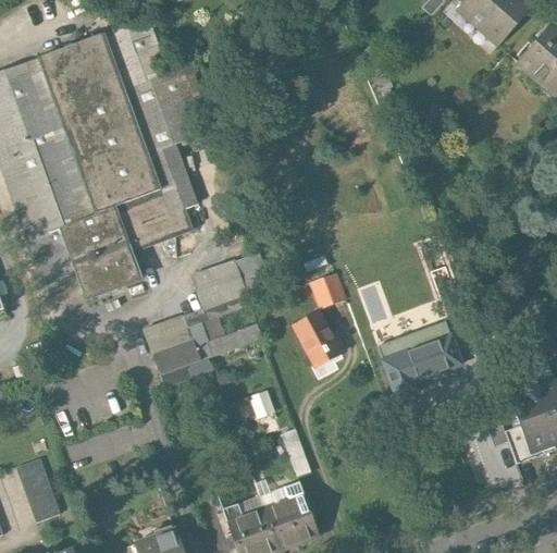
[(426,0),(421,7),(431,15),(445,0),(426,0)]
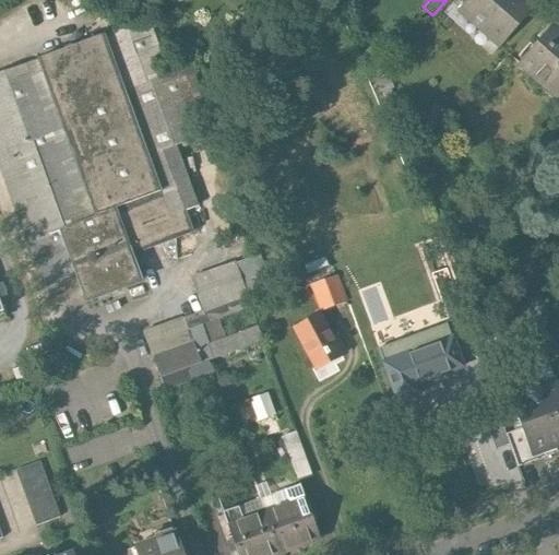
[(466,0),(459,9),(498,45),(536,2),(534,0),(466,0)]
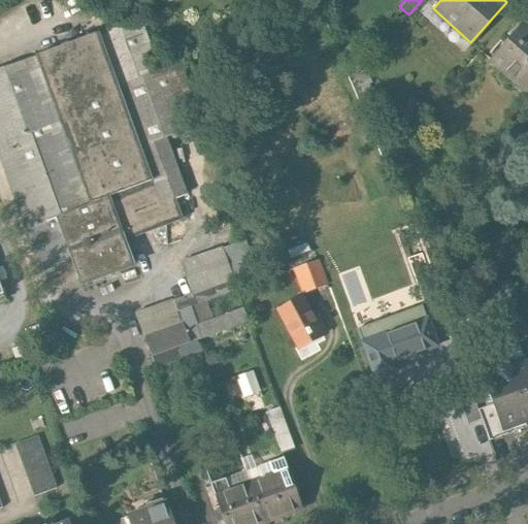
[(141,15),(0,66),(0,158),(47,289),(77,277),(80,286),(135,266),(125,238),(183,217),(175,197),(187,192),(166,135),(202,122),(180,62),(160,69),(141,15)]
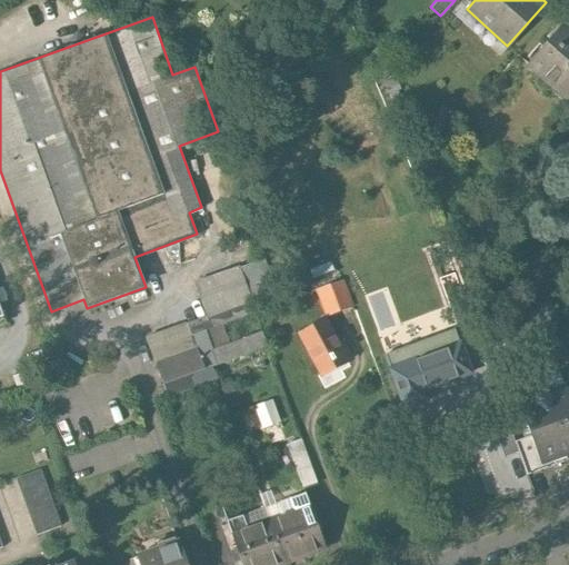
[(568,20),(528,65),(567,101),(568,98),(568,20)]
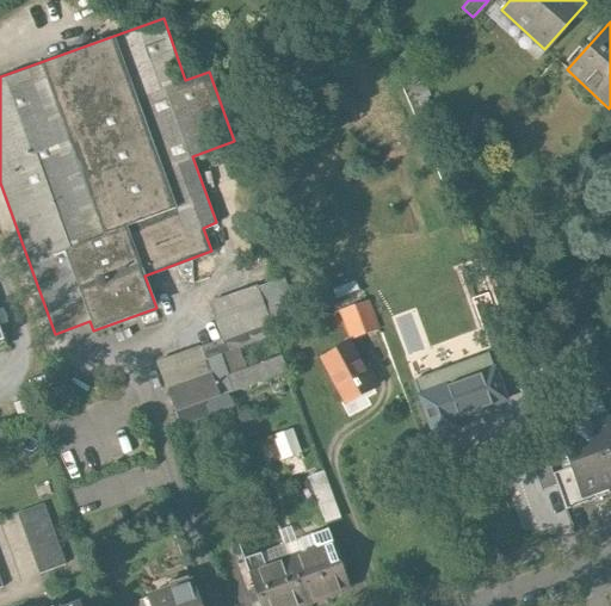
[(285,277),(257,286),(269,321),(297,311),(285,277)]
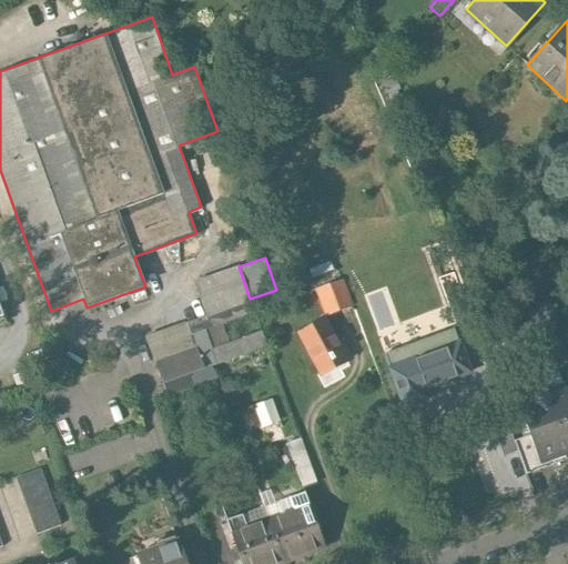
[(206,313),(250,299),(239,267),(195,281),(206,313)]
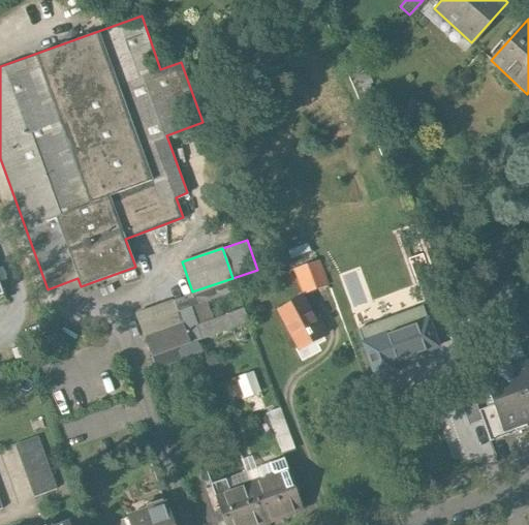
[(328,283),(319,260),(293,269),(301,292),(328,283)]
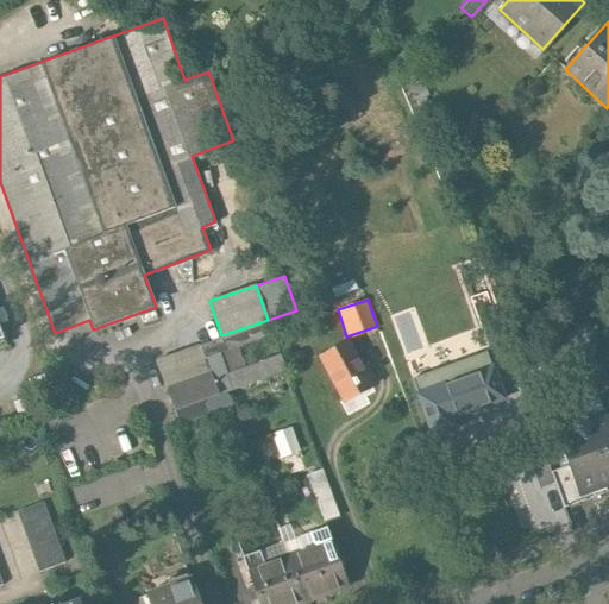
[(268,320),(221,335),(226,351),(239,346),(272,334),(268,320)]
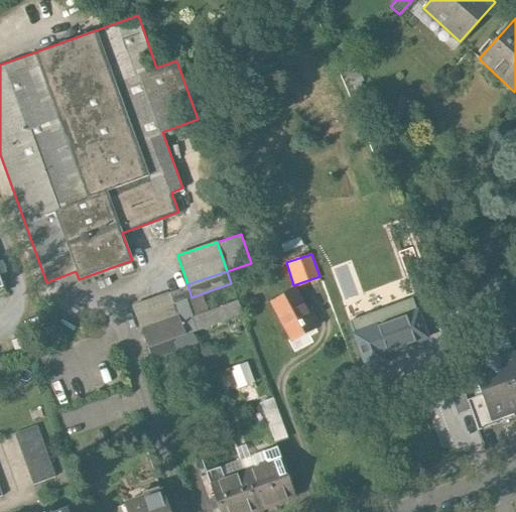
[(208,309),(203,293),(191,297),(187,284),(131,303),(146,348),(244,314),(239,299),(208,309)]
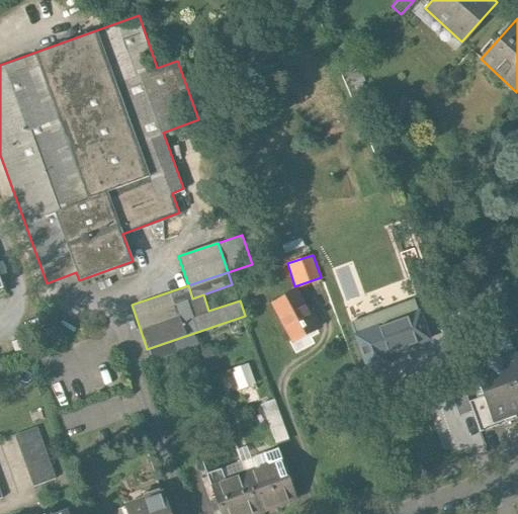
[(317,329),(296,291),(273,304),(293,342),(317,329)]
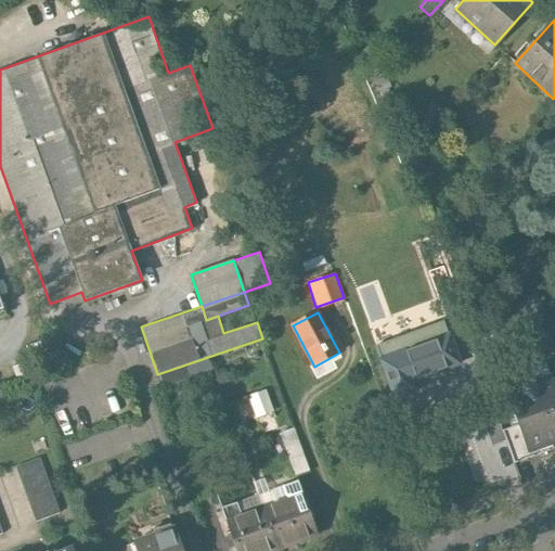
[(462,363),(450,333),(379,358),(395,399),(416,391),(413,382),(462,363)]
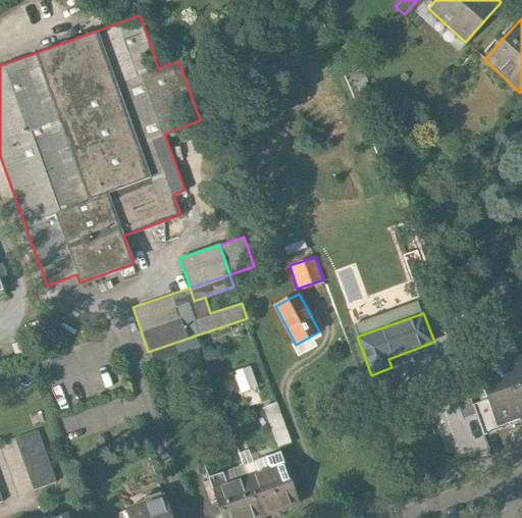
[(477,365),(497,421),(521,412),(521,359),(519,351),(477,365)]
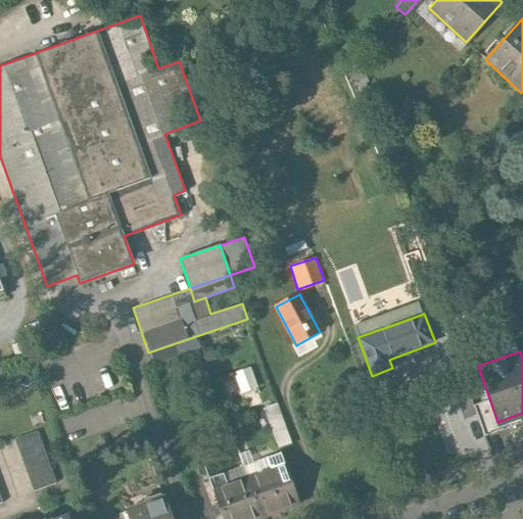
[(258,386),(250,367),(235,374),(242,392),(258,386)]
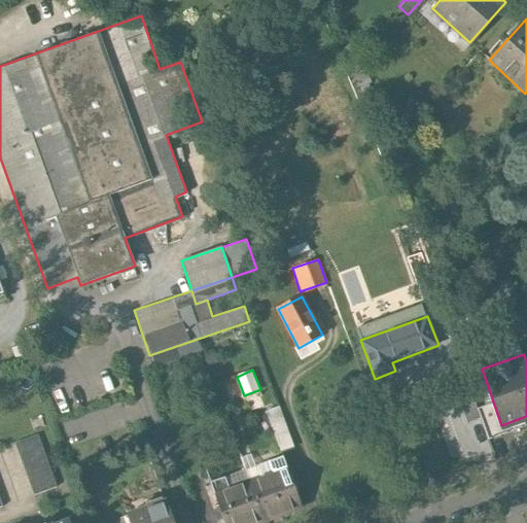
[(482,419),(472,396),(460,401),(469,424),(482,419)]
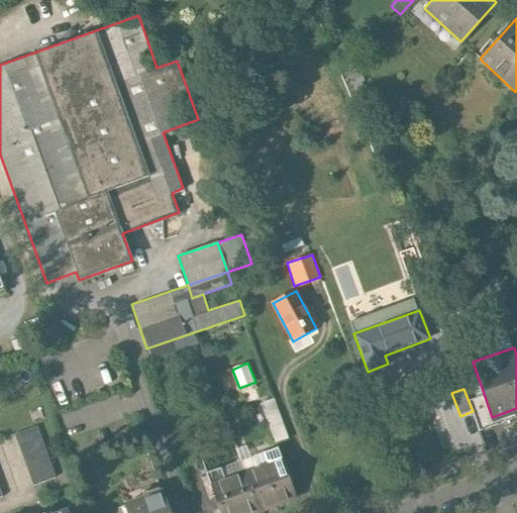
[(277,443),(290,438),(274,397),(261,401),(277,443)]
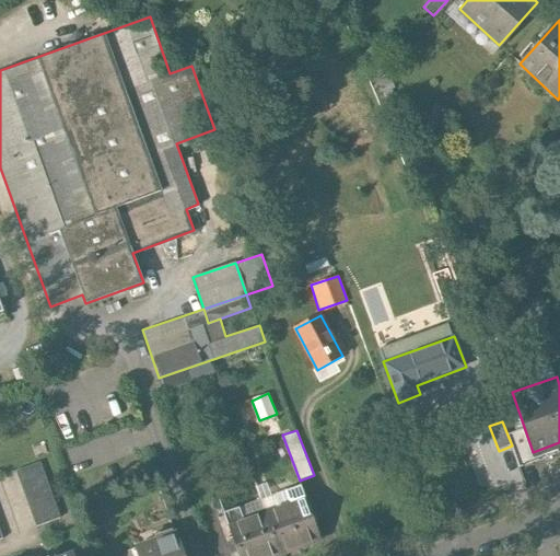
[(41,461),(16,470),(36,524),(60,516),(41,461)]
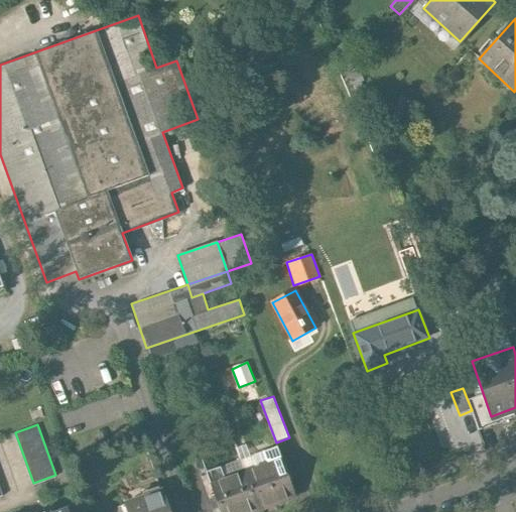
[(251,469),(245,471),(260,509),(294,496),(281,462),(253,473),(251,469)]
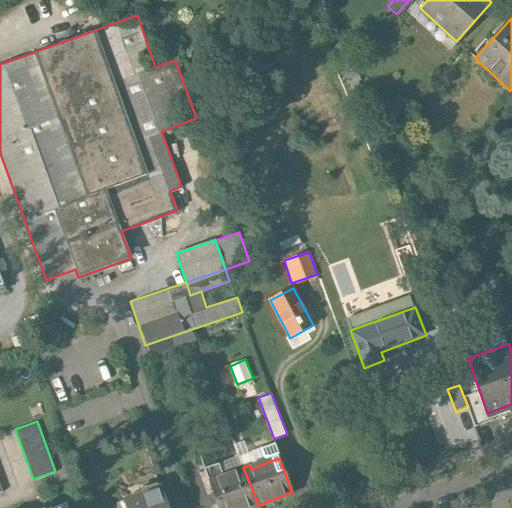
[(219,507),(250,507),(258,505),(243,467),(209,481),(219,507)]
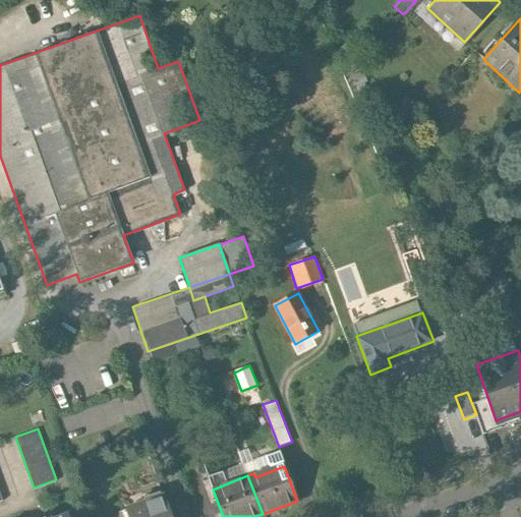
[(173,516),(165,494),(127,507),(130,516),(173,516)]
